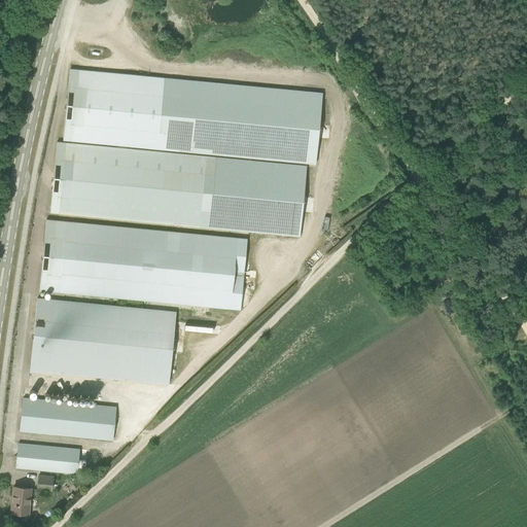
[(70,69),(63,140),(316,164),(322,93),(70,69)]
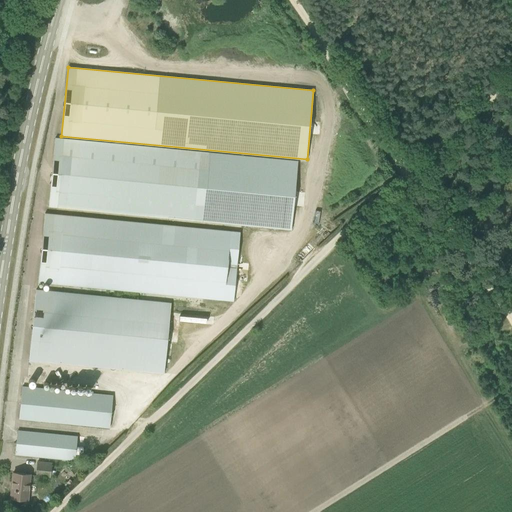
[(55,138),(49,206),(291,230),(298,161),(55,138)]
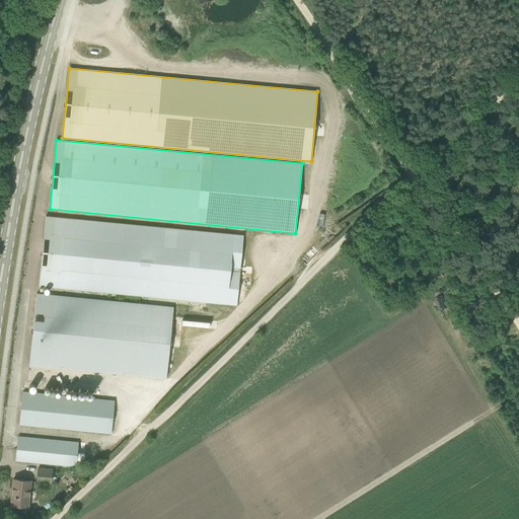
[(39,286),(237,304),(243,235),(46,216),(39,286)]
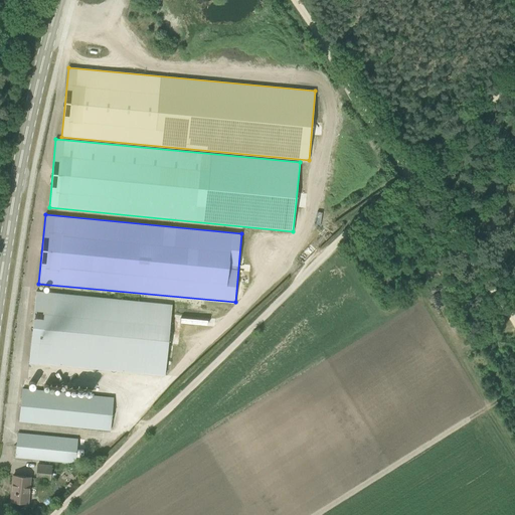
[(165,375),(172,304),(36,291),(29,362),(165,375)]
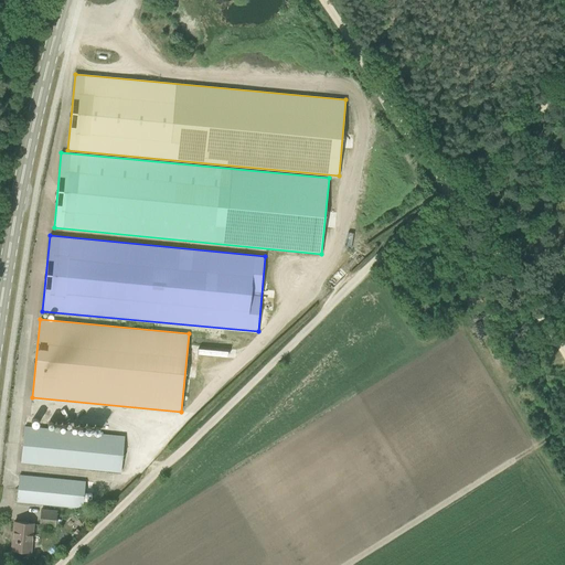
[(25,426),(21,462),(120,472),(124,437),(25,426)]
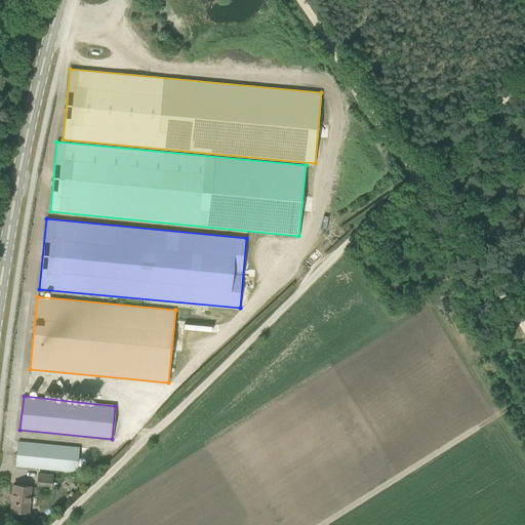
[(18,442),(15,466),(76,473),(79,448),(18,442)]
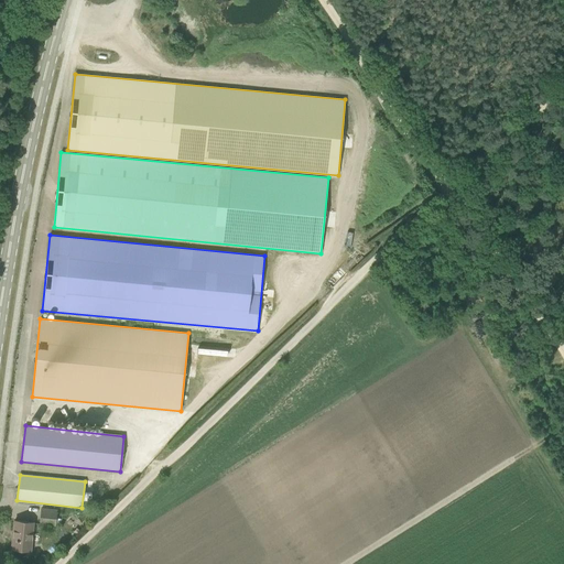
[(56,510),(40,508),(39,523),(54,525),(56,510)]
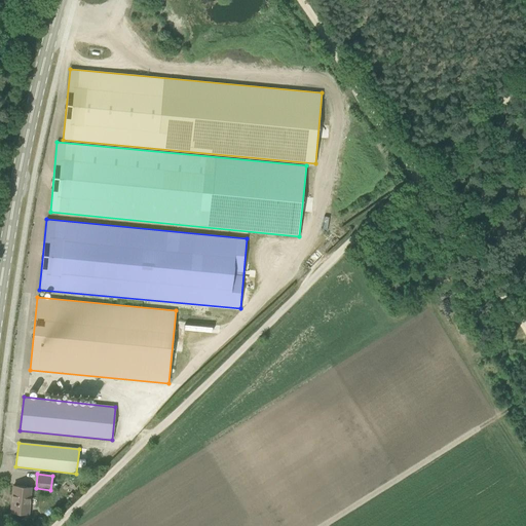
[(31,487),(13,485),(11,512),(29,514),(31,487)]
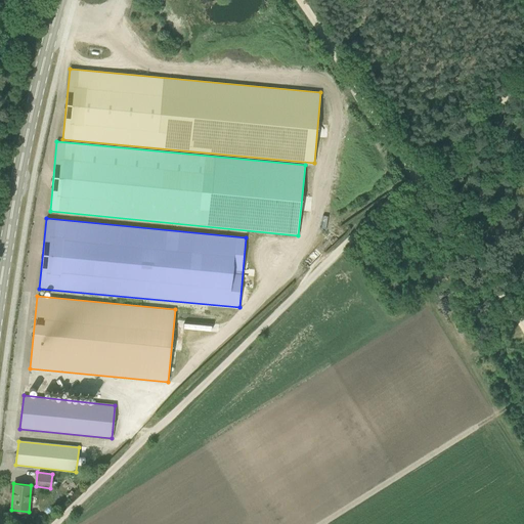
All buildings are outlined.
